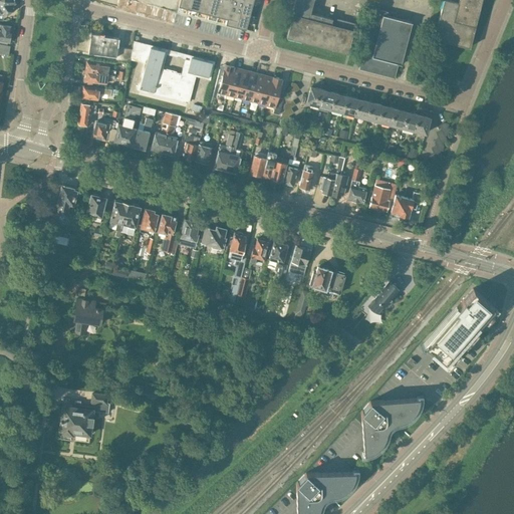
[(1,0),(0,1),(0,19),(3,20),(4,16),(16,8),(13,4),(15,2),(13,0),(1,0)]
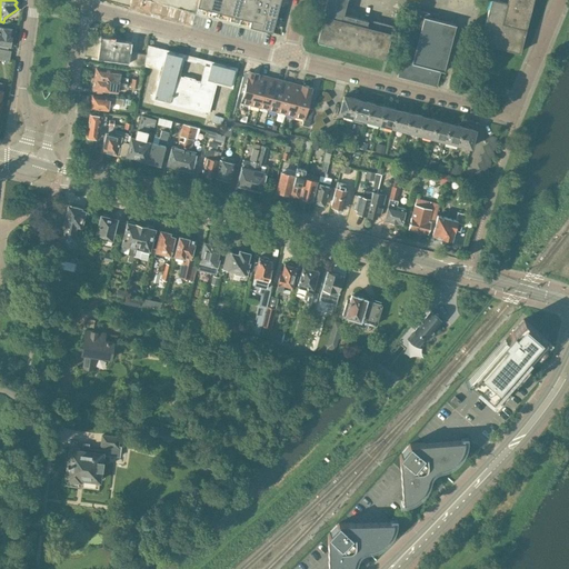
[(272,32),(280,0),(198,0),(196,7),(251,21),(249,27),(272,32)]
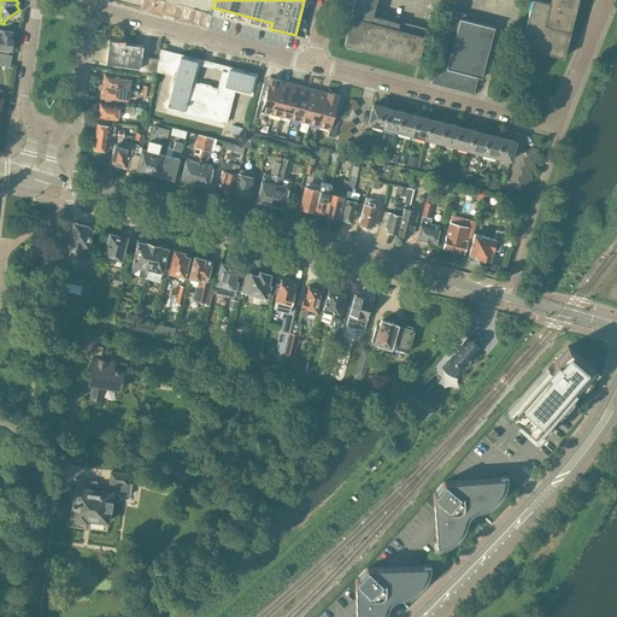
[(417,64),(427,28),(399,21),(399,22),(371,15),(375,0),(353,0),(351,11),(353,11),(351,17),(344,45),(417,64)]
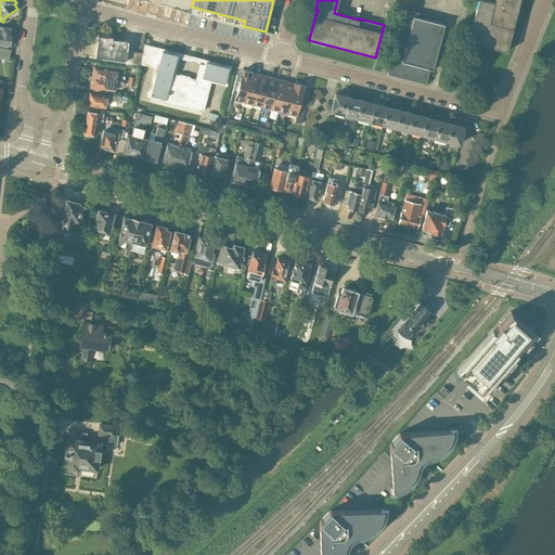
[(494,0),(494,3),(481,0),(478,0),(468,41),(506,51),(519,0),(494,0)]
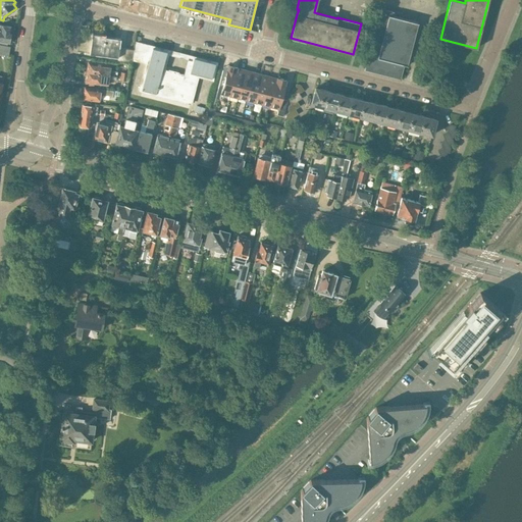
[(380,9),(379,13),(368,58),(365,69),(401,80),(404,65),(407,65),(418,22),(392,16),(393,12),(380,9)]
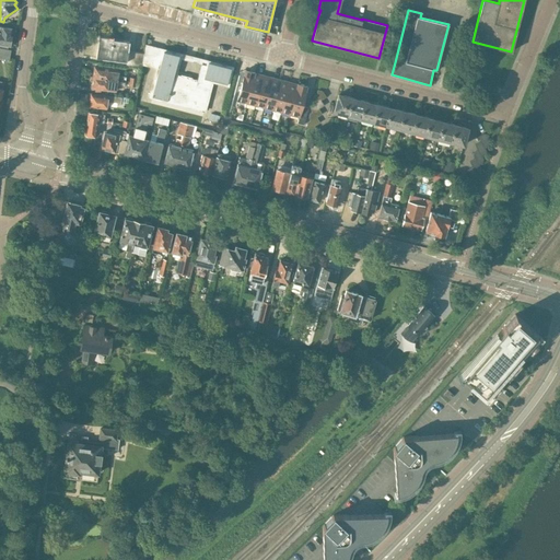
[(12,30),(0,26),(0,43),(10,45),(10,44),(12,43),(12,39),(11,38),(12,30)]
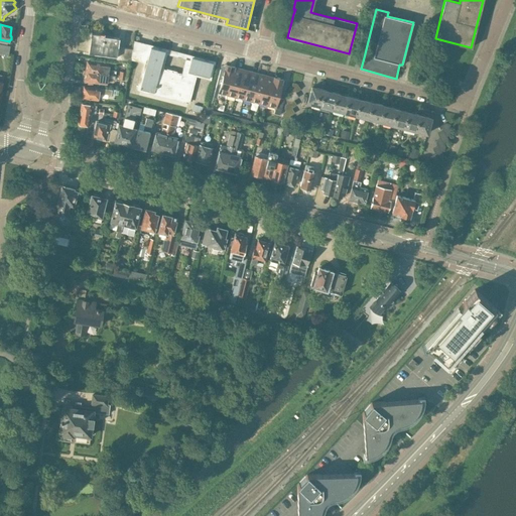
[(92,32),(89,52),(117,56),(116,60),(131,63),(132,60),(133,49),(118,47),(119,38),(104,36),(104,35),(100,35),(101,34),(92,32)]
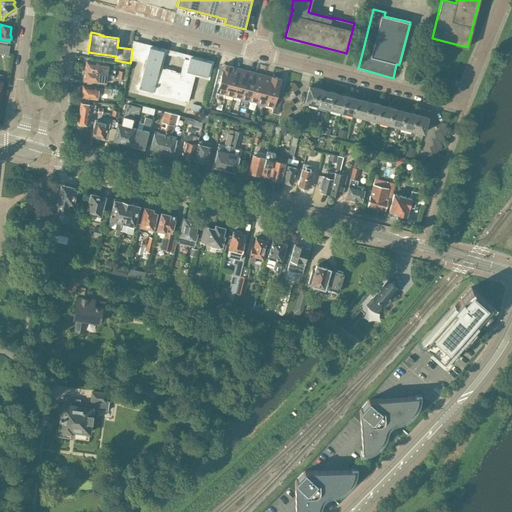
[(162,68),(166,52),(132,43),(132,49),(131,60),(143,63),(137,88),(165,95),(169,81),(172,70),(165,68),(165,69),(162,68)]
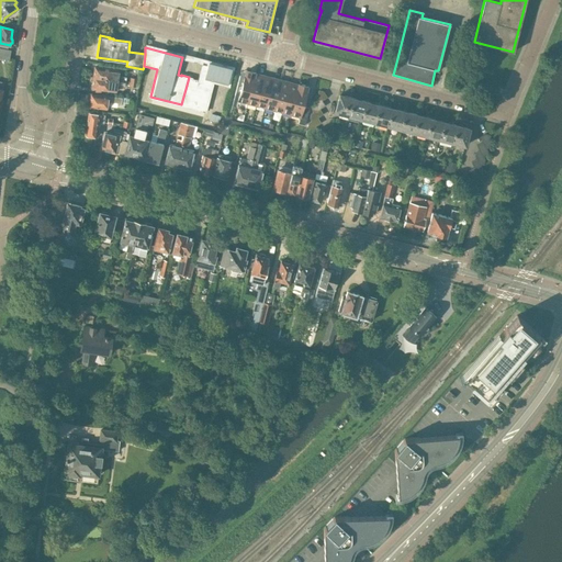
[(0,58),(9,60),(11,51),(0,48),(0,58)]
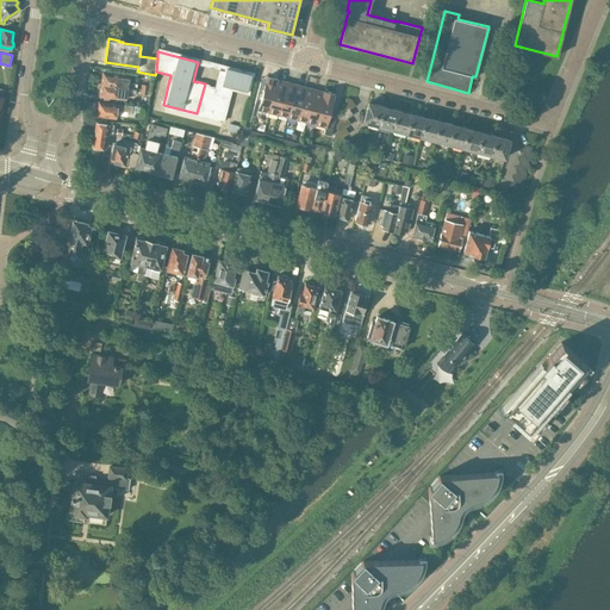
[(224,120),(232,88),(249,93),(254,75),(222,67),(216,87),(209,86),(209,85),(205,83),(201,97),(197,113),(224,120)]
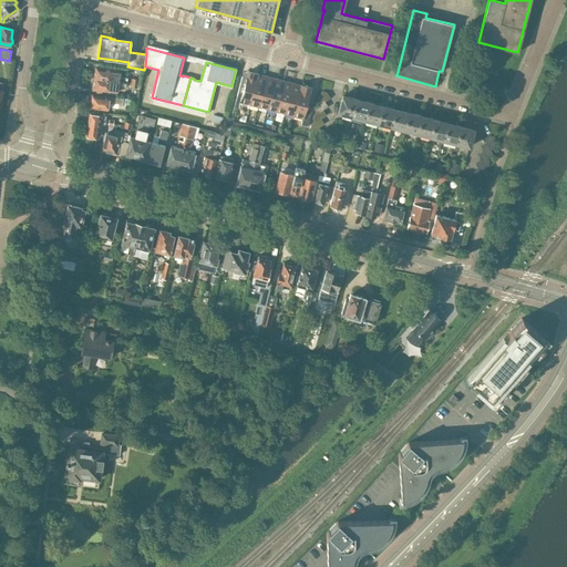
[(120,71),(95,68),(94,79),(126,83),(127,78),(119,76),(120,71)]
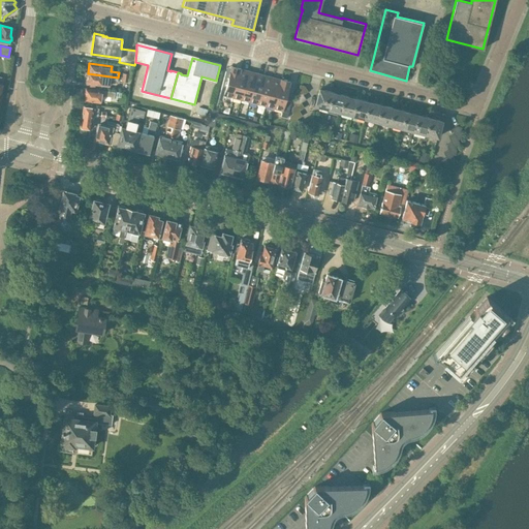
[(232,97),(240,68),(231,66),(223,95),(232,97)]
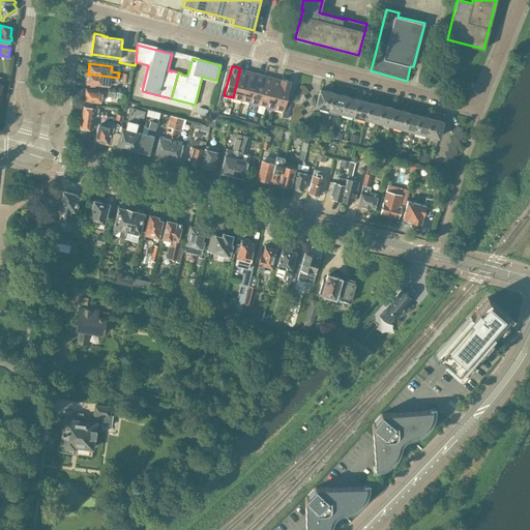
[(241,99),(248,70),(240,68),(233,97),(241,99)]
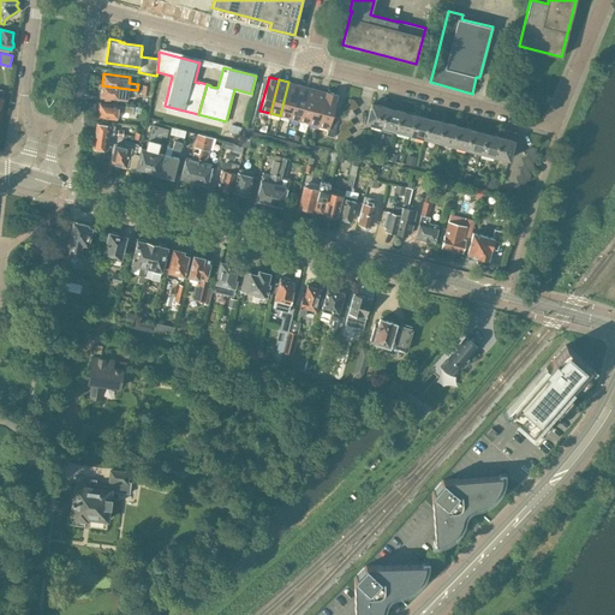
[(290,119),(298,84),(288,82),(280,115),(290,119)]
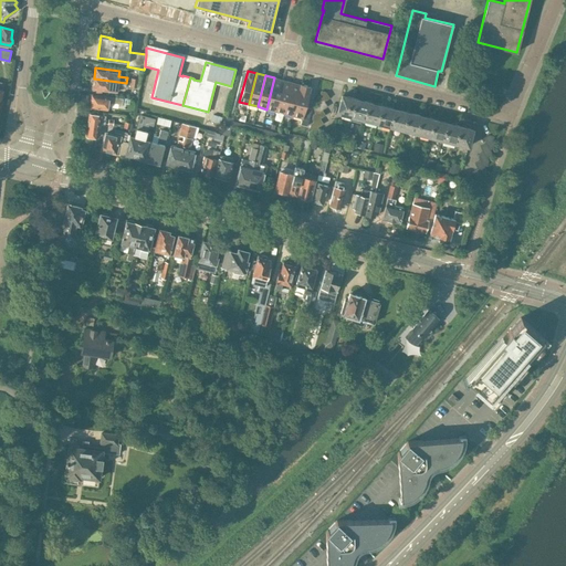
[(275,112),(283,80),(274,77),(266,109),(275,112)]
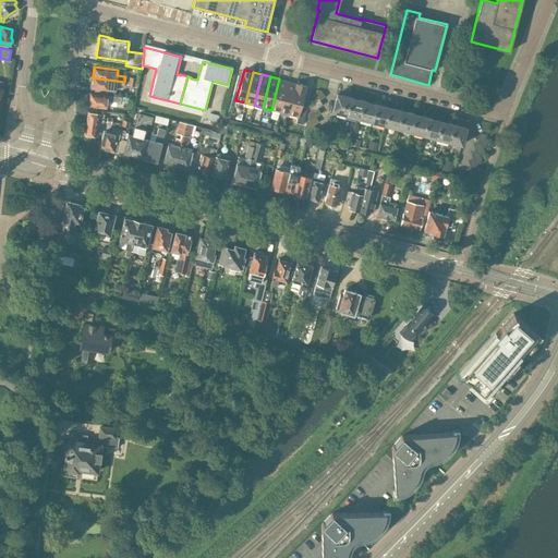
[(116,91),(117,85),(124,86),(124,82),(93,77),(92,87),(116,91)]
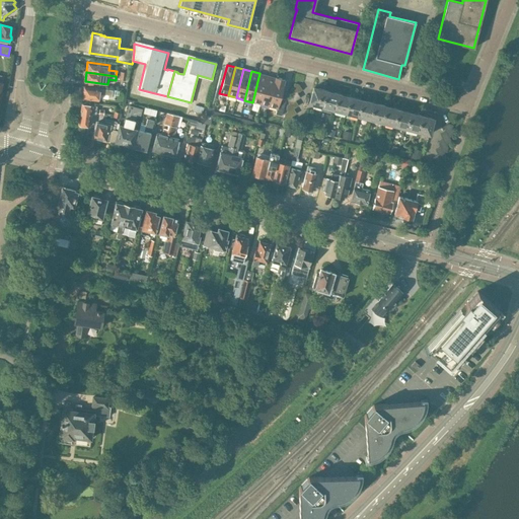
[(261,104),(268,76),(260,73),(252,102),(261,104)]
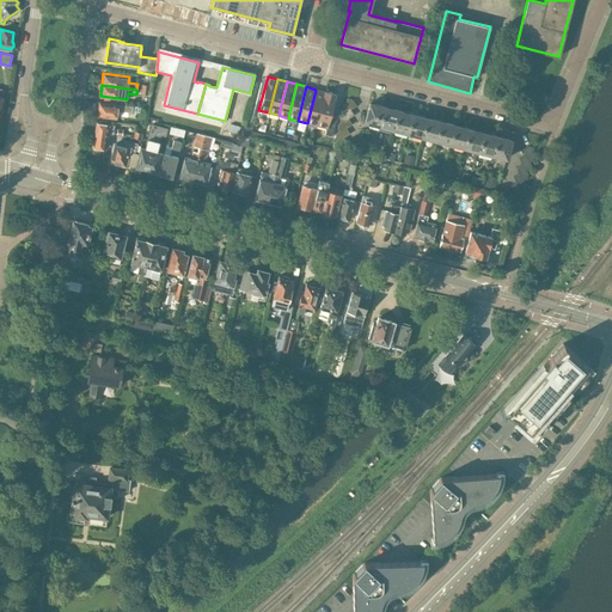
[(317,126),(325,92),(316,90),(307,123),(317,126)]
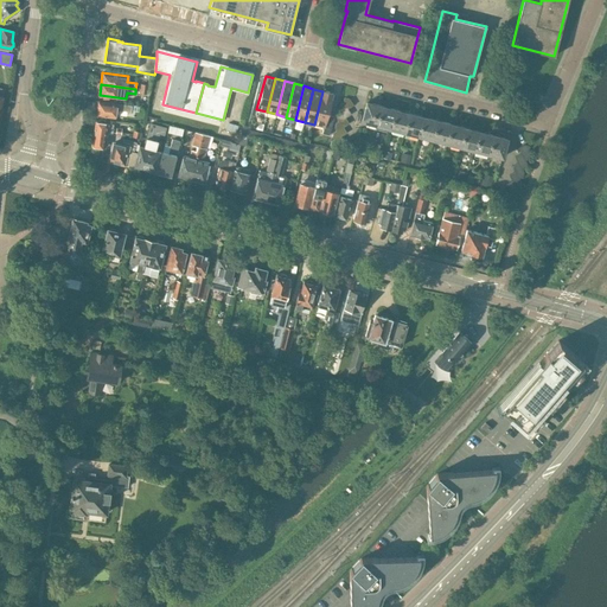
[(326,115),(332,94),(323,91),(314,125),(323,127),(321,133),(328,135),(333,116),(326,115)]
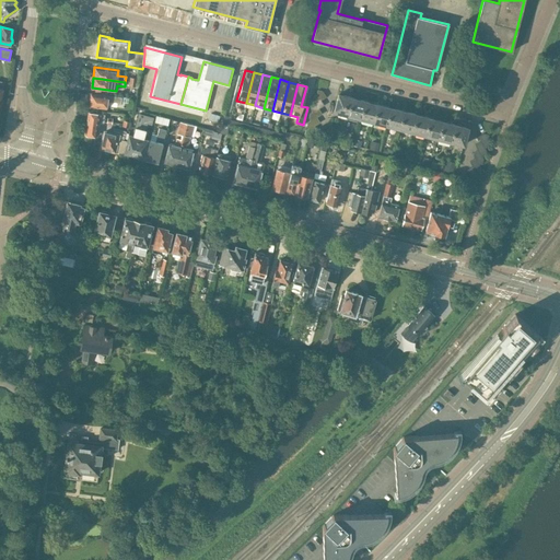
[(325,97),(323,93),(322,92),(317,91),(316,95),(314,96),(313,101),(314,103),(321,100),(325,97)]
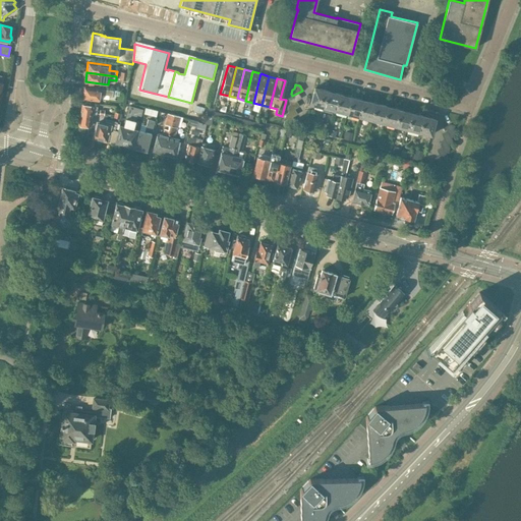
[(113,92),(84,88),(82,99),(99,101),(100,96),(112,97),(113,92)]
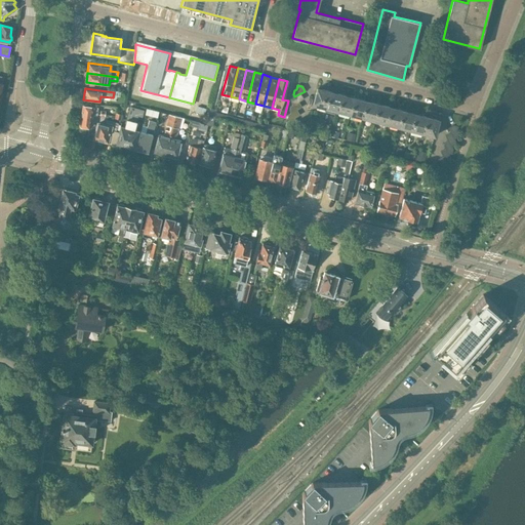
[(325,108),(330,91),(317,88),(313,105),(325,108)]
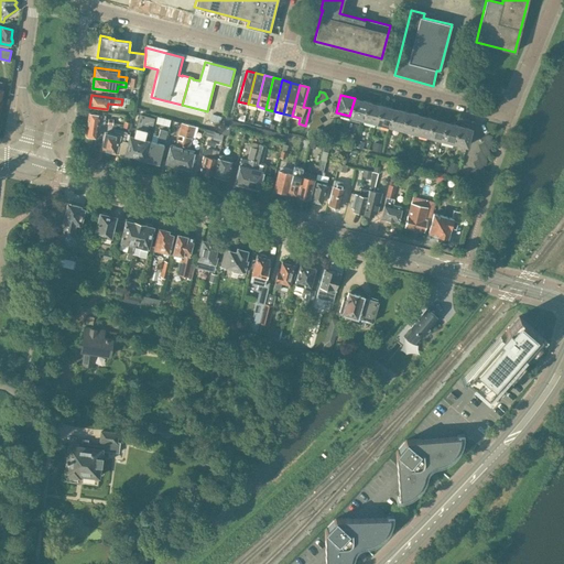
[(362,119),(367,101),(355,98),(349,116),(348,120),(361,123),(362,119)]
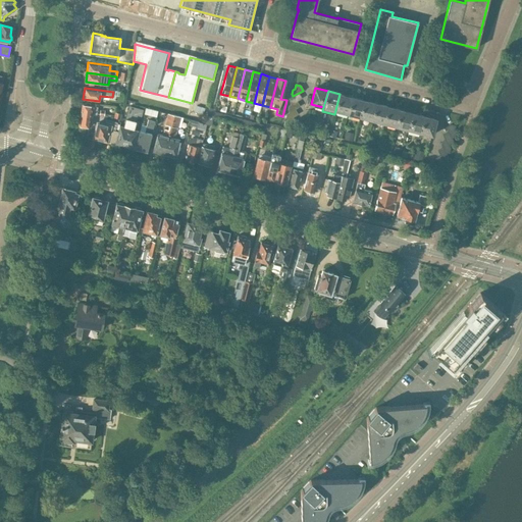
[(302,98),(299,93),(293,96),(291,98),(290,102),(292,104),(297,101),(302,98)]
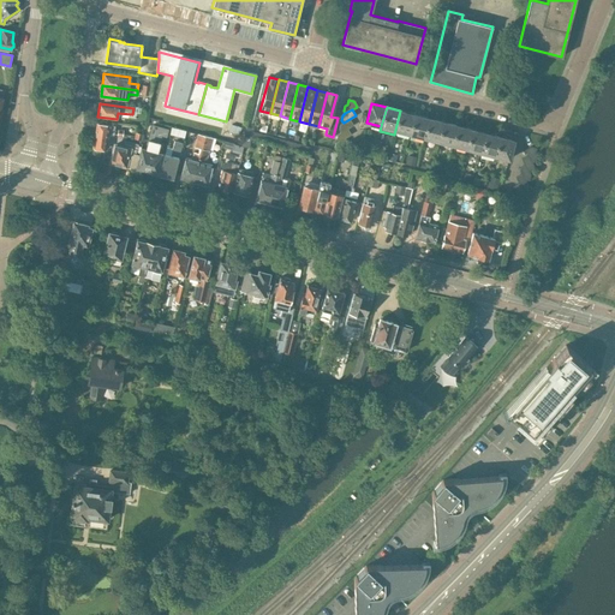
[(410,133),(415,114),(400,111),(395,130),(410,133)]
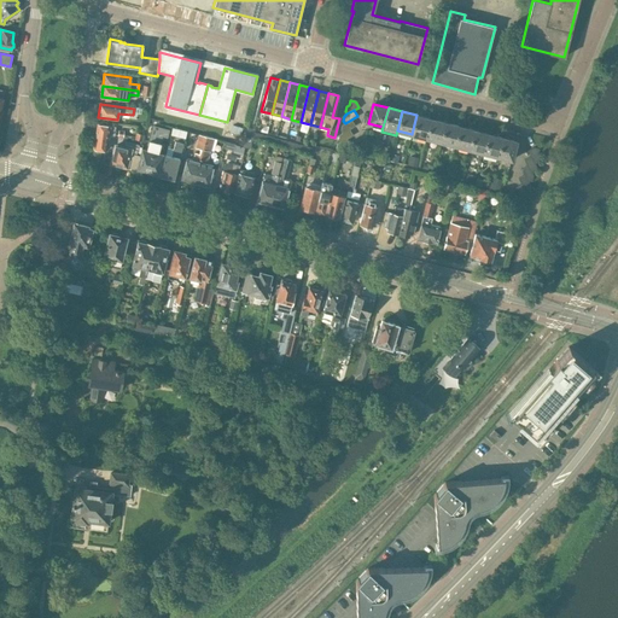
[(426,138),(431,118),(417,115),(412,134),(426,138)]
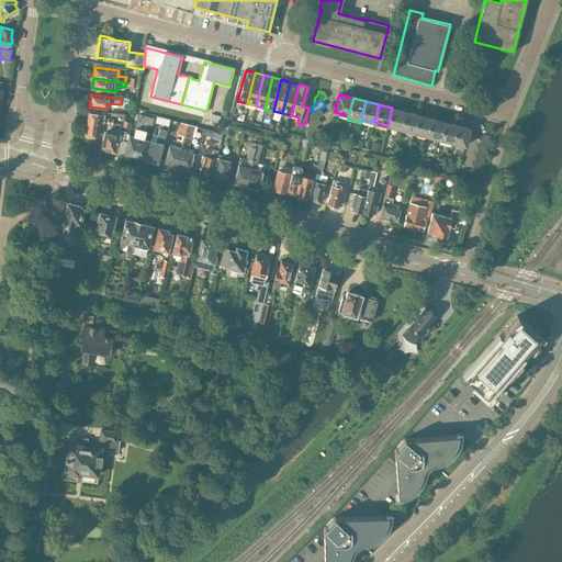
[(401,128),(405,111),(392,108),(388,125),(401,128)]
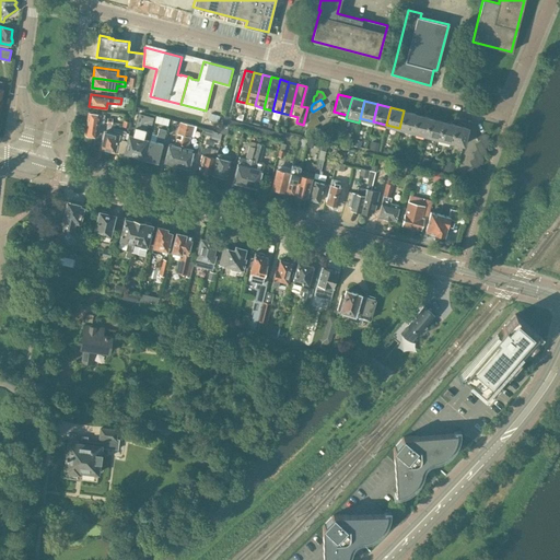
[(322,114),(318,108),(313,112),(310,114),(308,117),(311,120),(316,117),(322,114)]
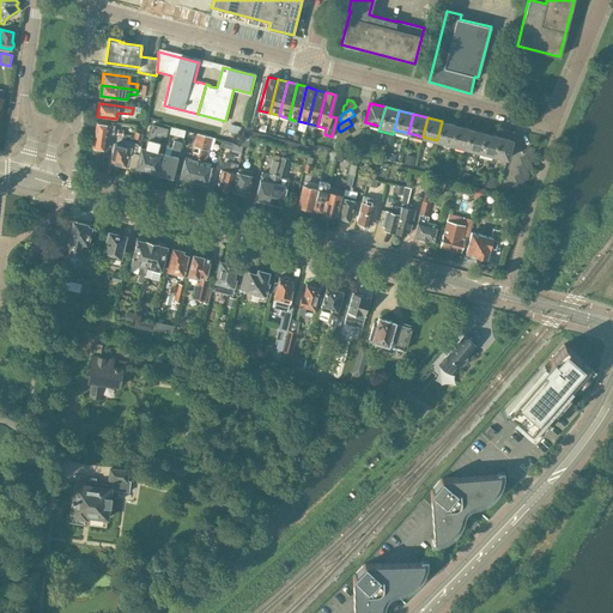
[(450,144),(456,126),(442,121),(437,140),(450,144)]
